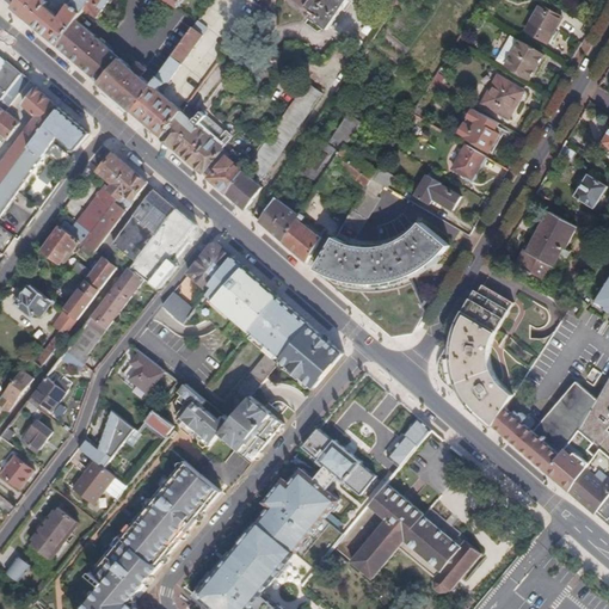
[(55,45),(74,19),(81,8),(86,0),(68,0),(57,17),(43,5),(45,0),(13,0),(8,8),(25,22),(55,45)]
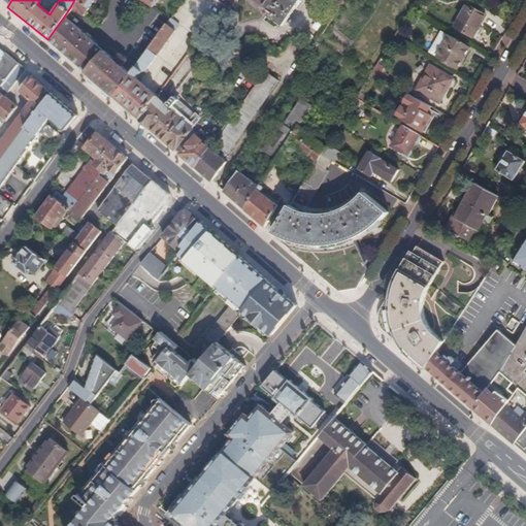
[(74,0),(70,7),(81,15),(92,0),(74,0)]
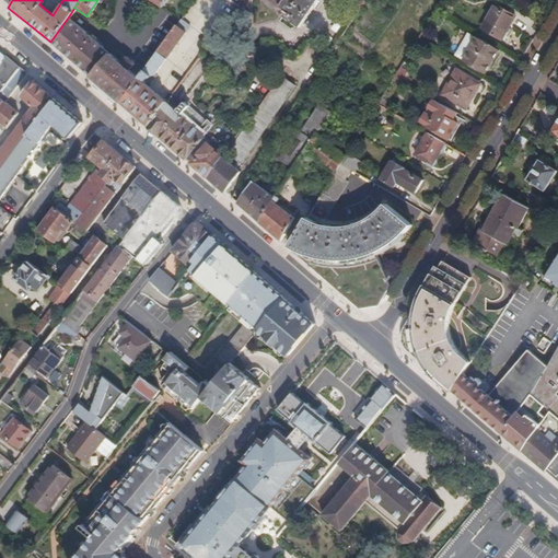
[(230,12),(242,21),(247,12),(241,8),(246,0),(267,0),(277,7),(278,6),(280,7),(281,6),(283,7),(281,11),(282,12),(281,14),(298,26),(312,7),(316,9),(321,2),(324,3),(326,0),(239,0),(236,3),(230,12)]
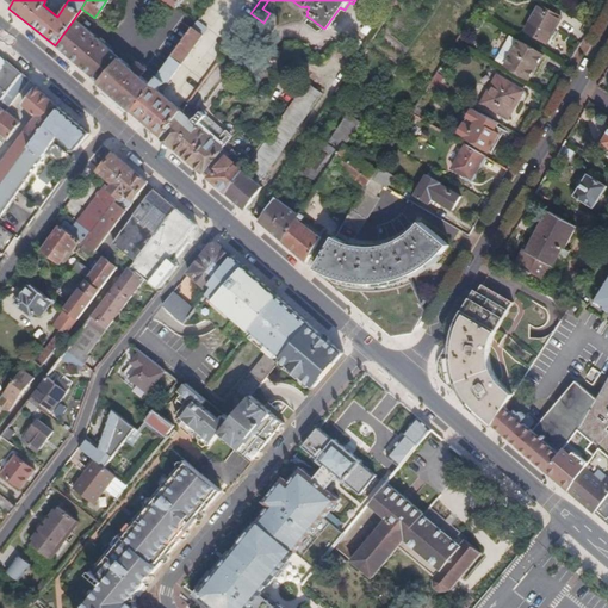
[(544,42),(559,17),(538,4),(522,30),(544,42)]
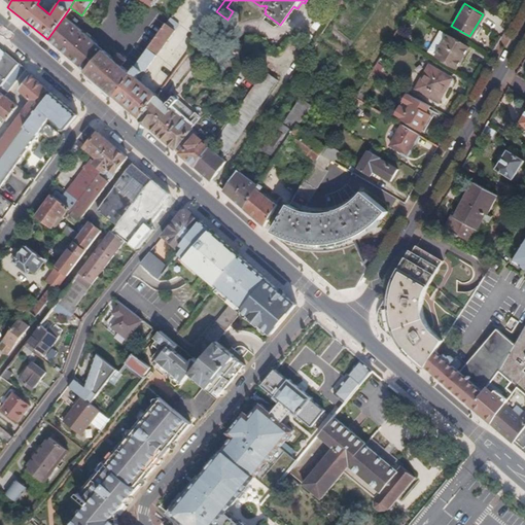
[(75,64),(95,42),(64,16),(47,39),(75,64)]
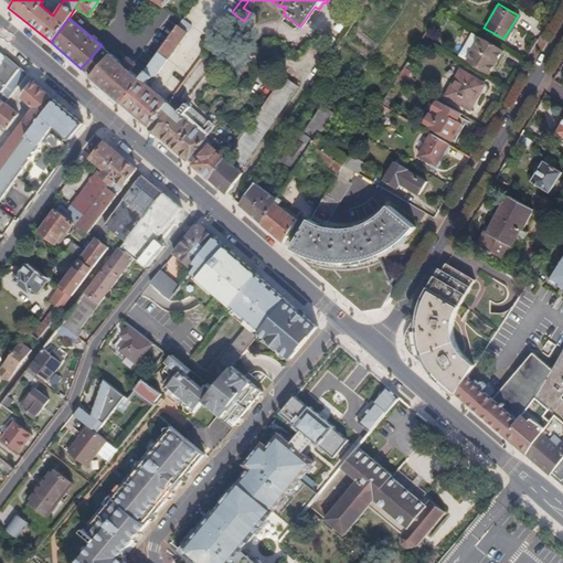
[(155,74),(186,32),(184,31),(189,25),(181,19),(179,21),(142,71),(139,76),(138,77),(142,81),(156,75),(155,74)]
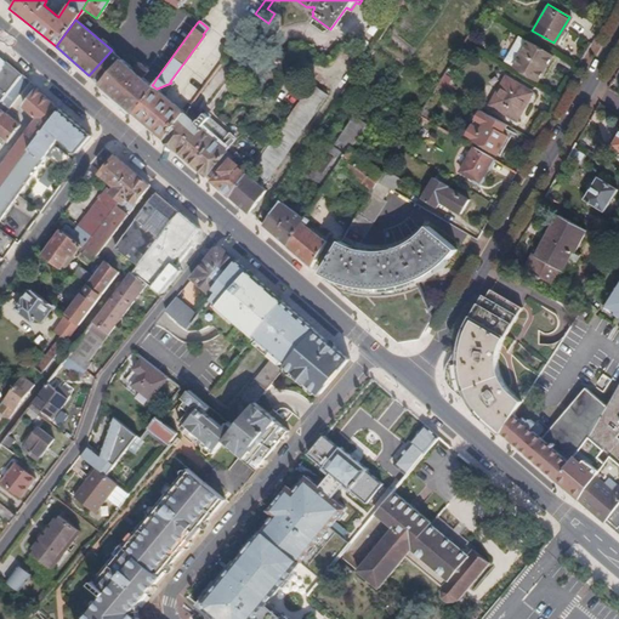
[(512,66),(527,41),(517,35),(503,58),(512,66)]
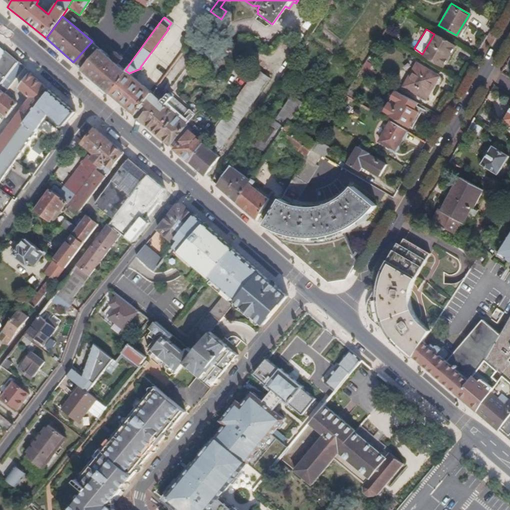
[(441,66),(453,46),(434,34),(422,54),(441,66)]
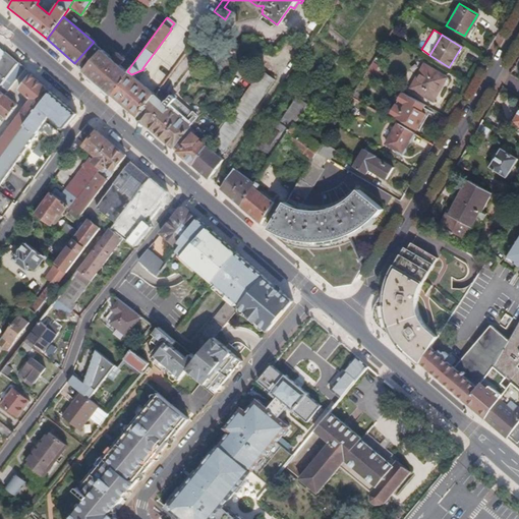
[(81,69),(101,48),(94,42),(74,63),(81,69)]
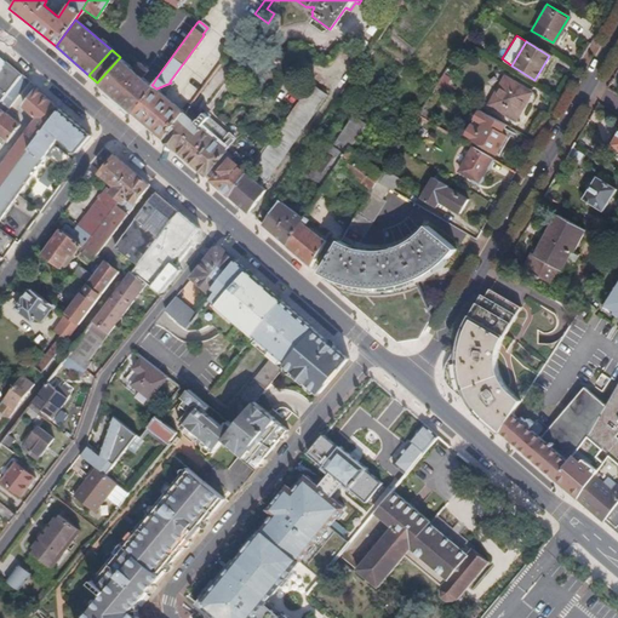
[(120,57),(97,83),(132,113),(152,85),(153,84),(142,76),(147,70),(138,61),(132,68),(120,57)]
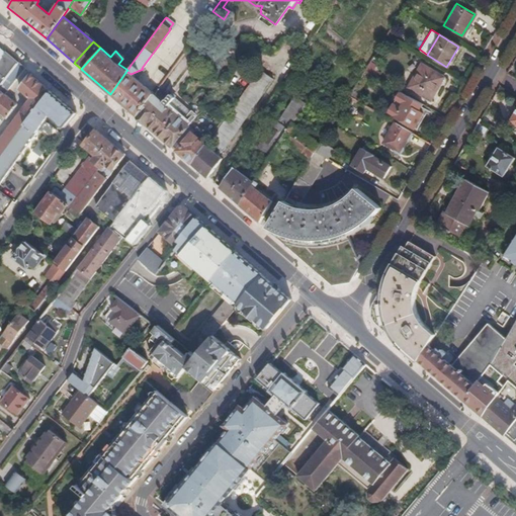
[(0,77),(12,60),(0,49),(0,77)]
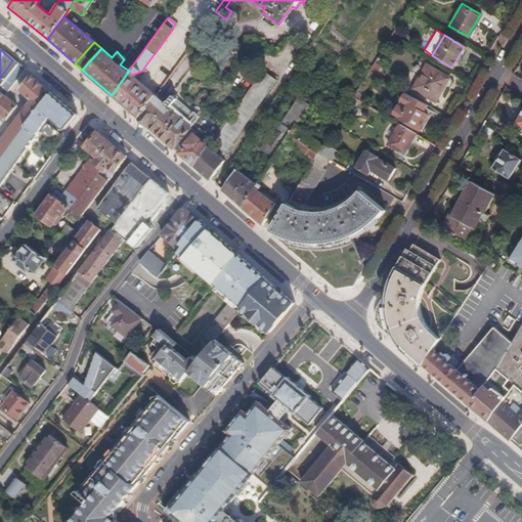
[(183,58),(165,82),(176,91),(194,67),(183,58)]
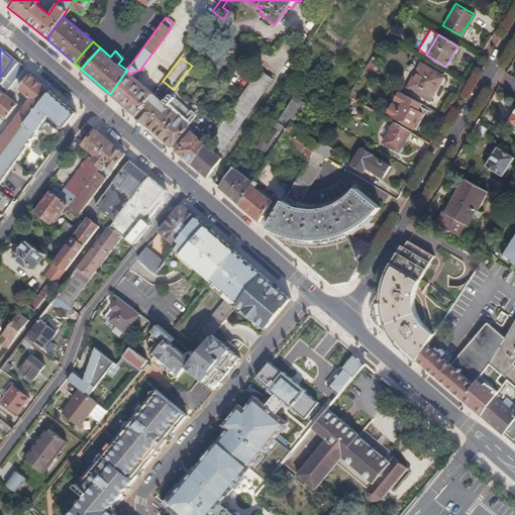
[(0,103),(6,95),(4,93),(23,69),(12,60),(0,77),(0,103)]
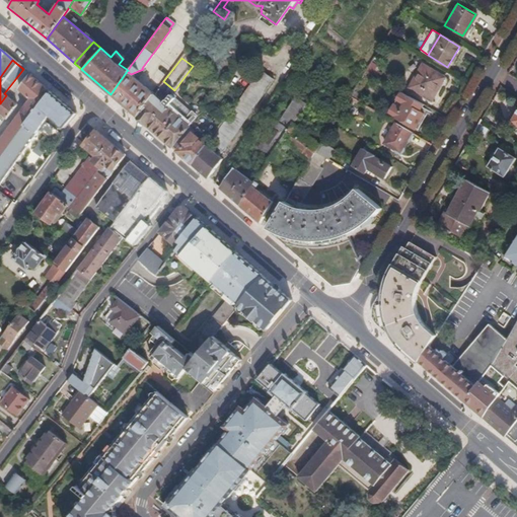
[(368,74),(375,64),(370,60),(363,71),(368,74)]
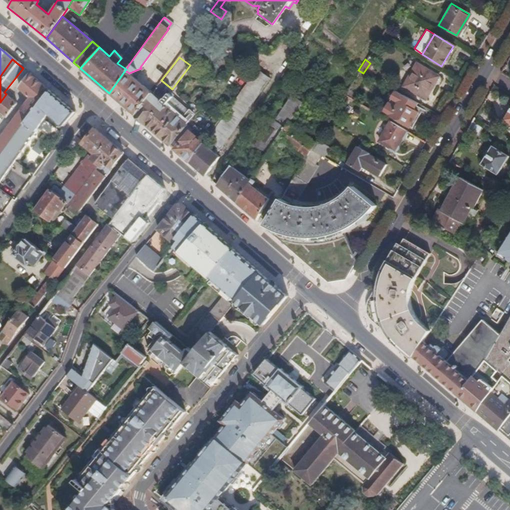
[(424,98),(437,75),(415,62),(402,85),(424,98)]
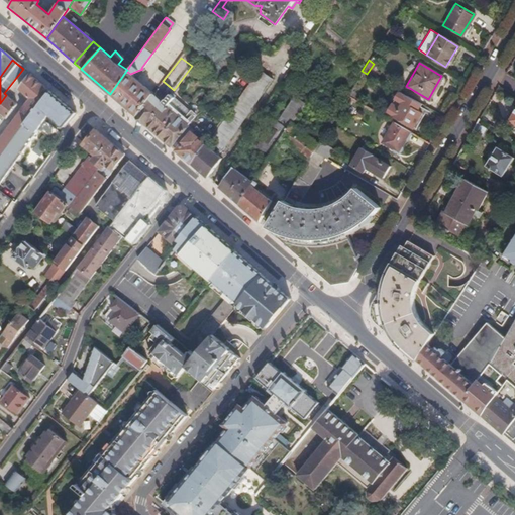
[(136,77),(142,69),(130,74),(137,79),(137,78),(136,77)]
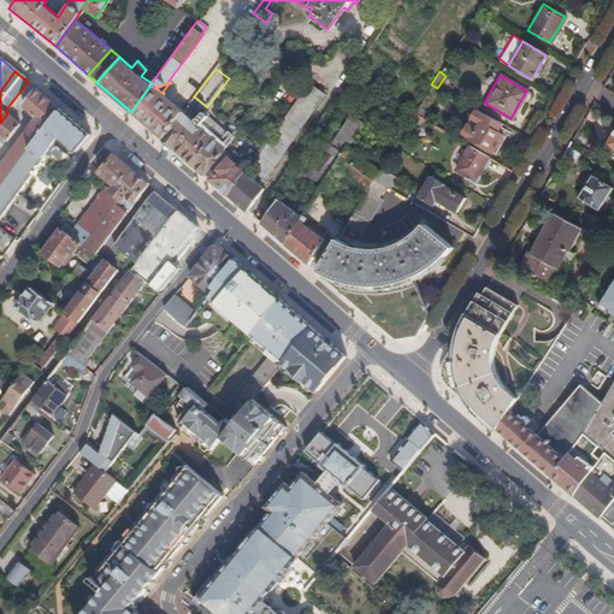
[(261,186),(325,93),(308,82),(244,175),(242,172),(242,173),(226,195),(246,211),(263,187),(261,186)]
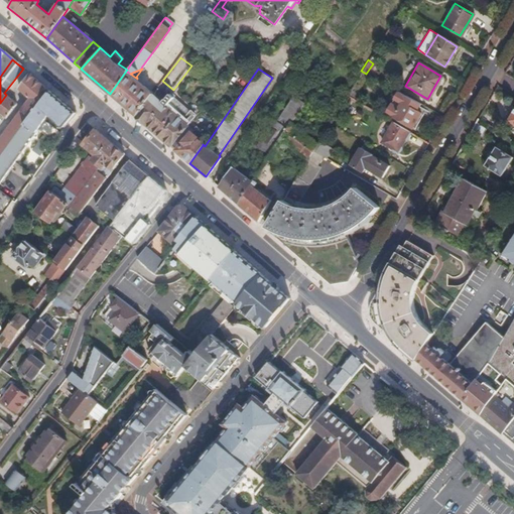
[(136,116),(152,94),(155,89),(152,86),(148,90),(136,80),(137,79),(130,74),(126,71),(110,94),(136,116)]
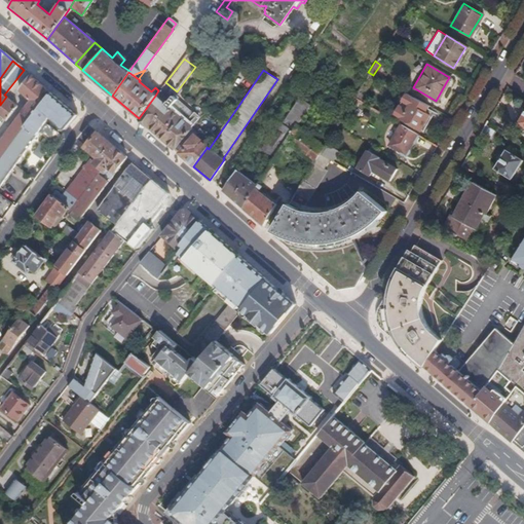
[(0,155),(47,90),(29,74),(17,88),(23,92),(21,96),(23,98),(21,100),(26,104),(0,137),(0,155)]
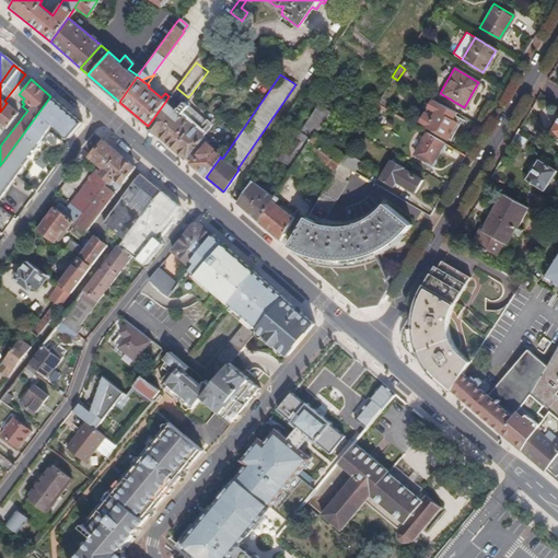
[(349,91),(352,85),(348,81),(344,88),(349,91)]
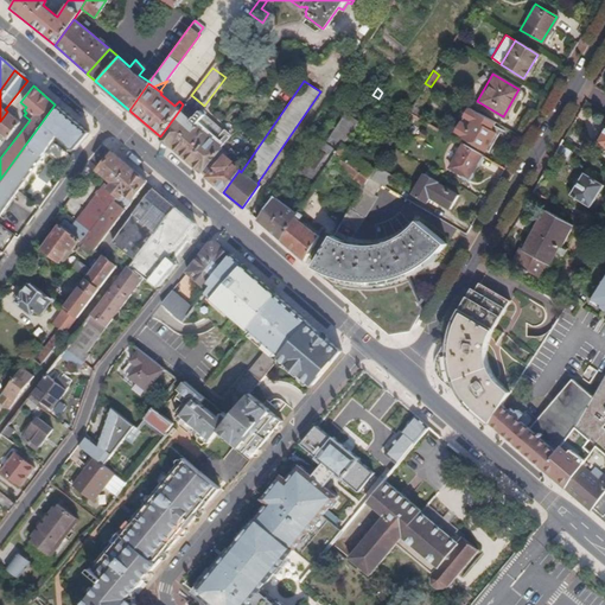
[(414,114),(422,100),(416,96),(408,109),(408,110),(414,114)]
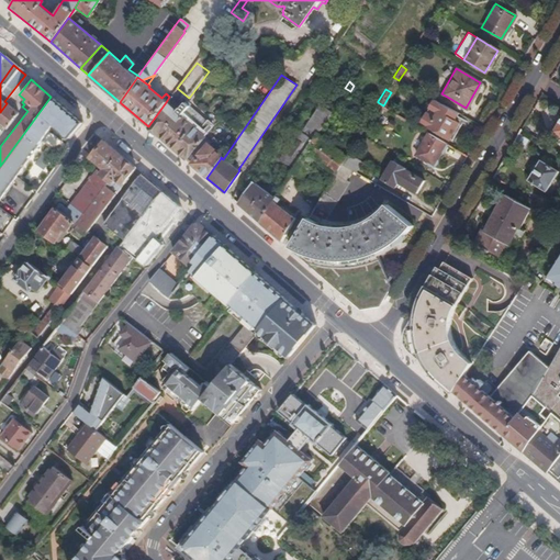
[(174,94),(167,100),(175,109),(181,102),(174,94)]
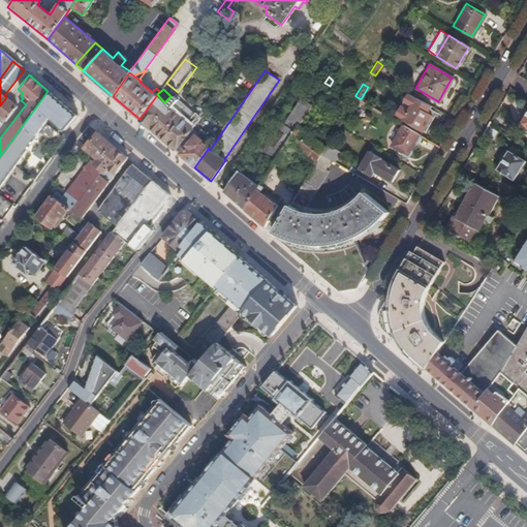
[(0,167),(7,173),(47,121),(45,120),(48,118),(63,130),(75,116),(48,91),(0,156),(0,167)]
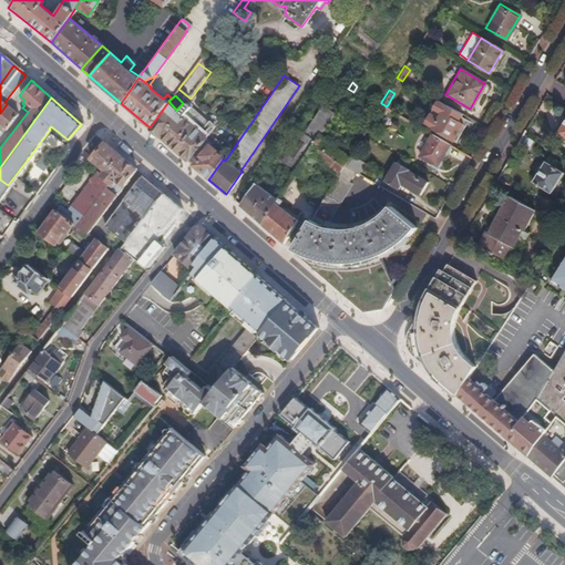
[(464,124),(460,122),(463,115),(435,99),(431,105),(432,109),(423,123),(454,142),(464,124)]
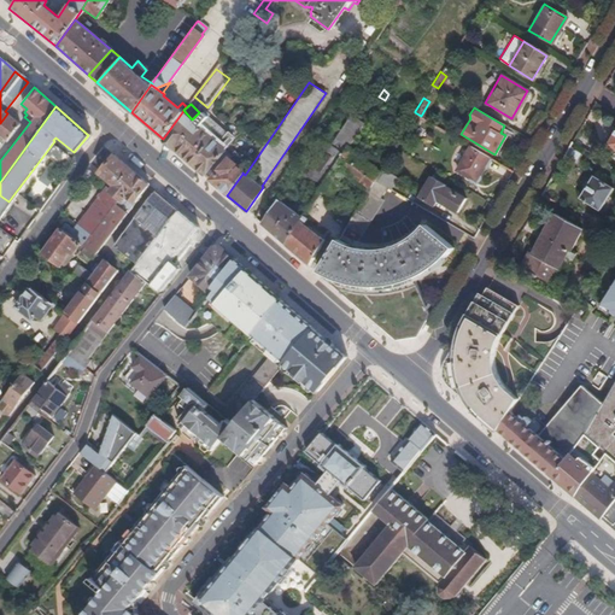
[(223,148),(227,145),(220,140),(224,133),(200,111),(193,121),(173,148),(204,175),(223,148)]
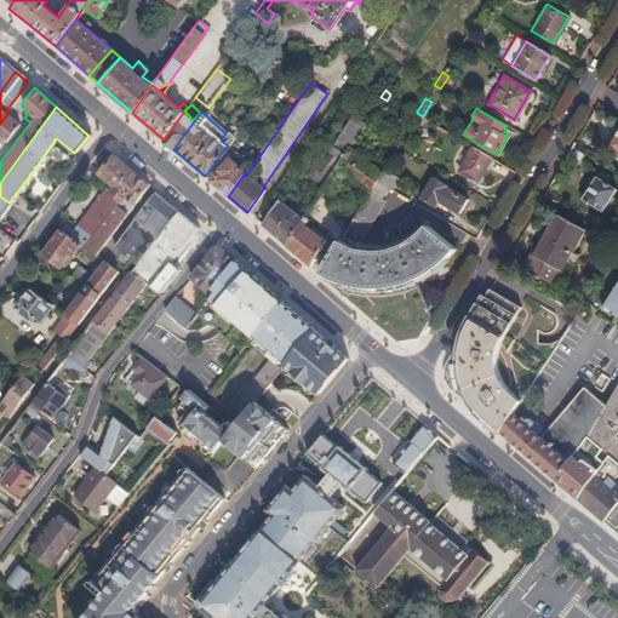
[(320,188),(348,147),(366,119),(354,112),(332,146),(328,143),(307,175),(319,183),(316,186),(320,188)]
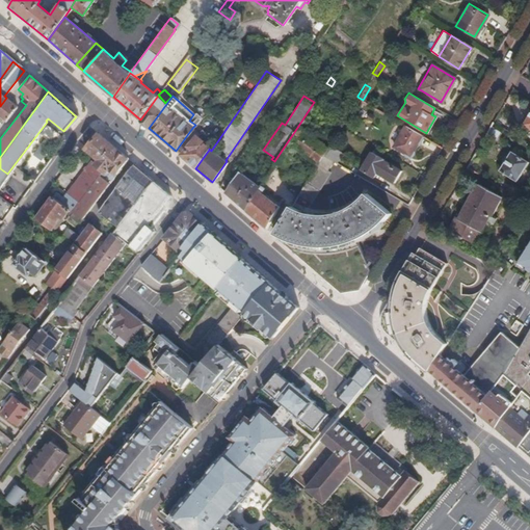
[(149,128),(166,104),(157,97),(140,120),(149,128)]
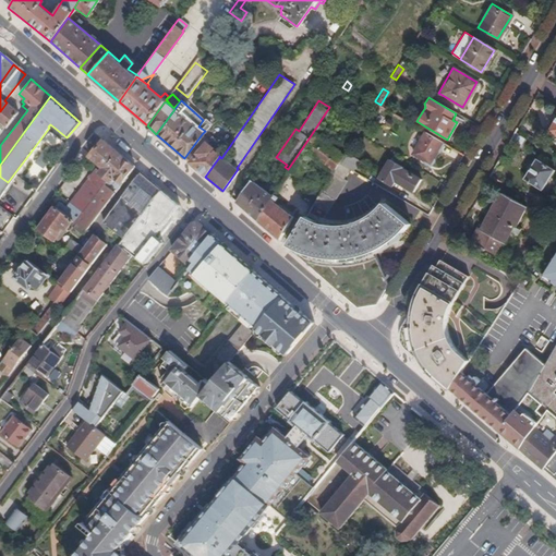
[(381,105),(375,101),(370,111),(373,112),(376,107),(382,110),(383,107),(381,105)]
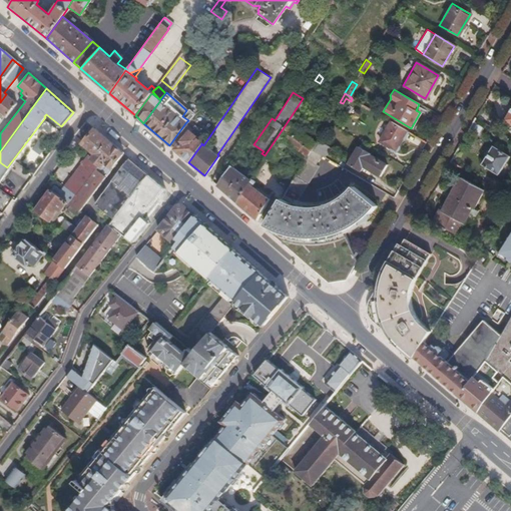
[(0,113),(4,116),(15,102),(6,94),(0,102),(0,113)]
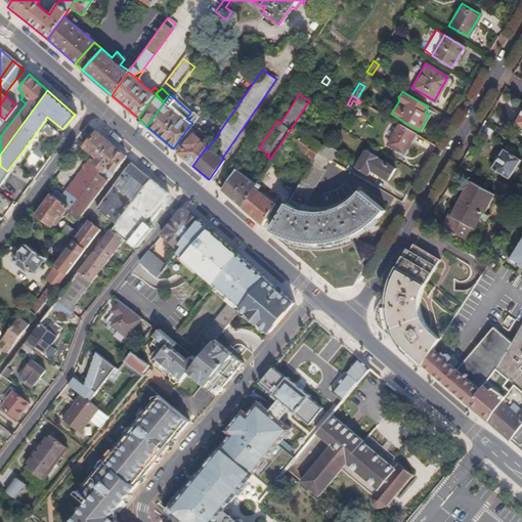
[(321,145),(295,125),(310,101),(309,100),(294,124),(270,159),(277,165),(291,146),(310,162),(316,154),(321,145)]
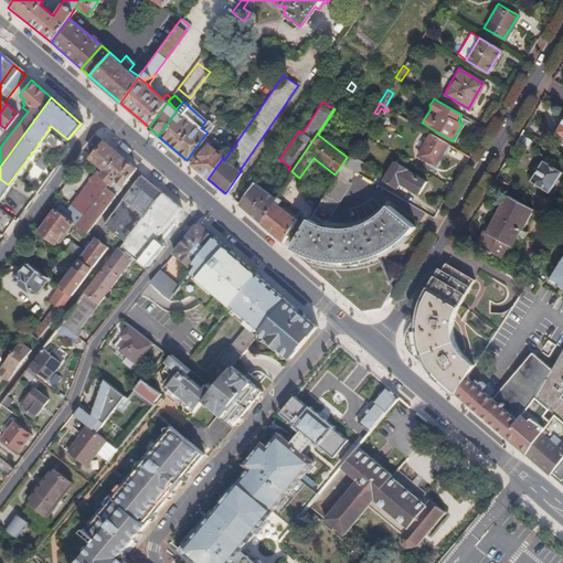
[(213,128),(205,121),(201,128),(208,133),(213,128)]
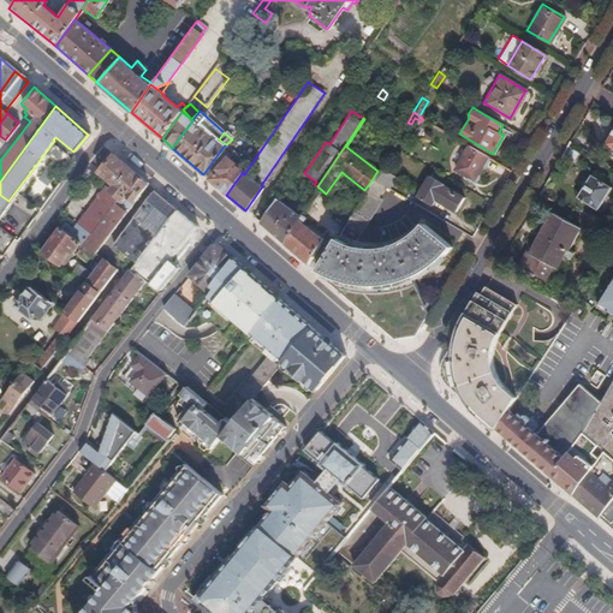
[(472,180),(487,158),(466,144),(453,168),(472,180)]
